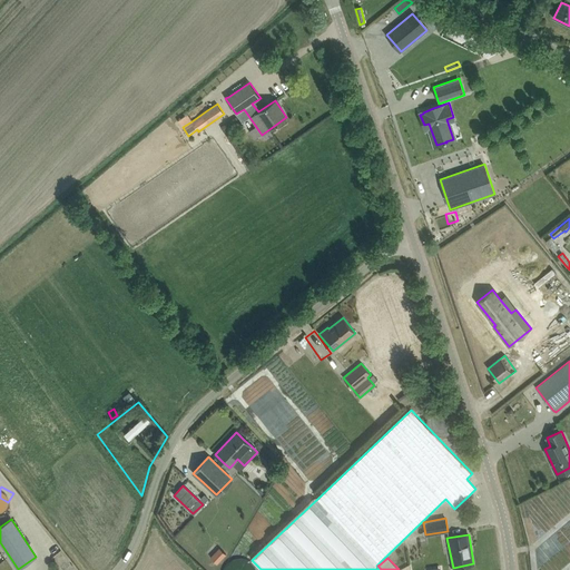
[(222,569),(223,569),(228,564),(223,560),(217,567),(222,569)]
